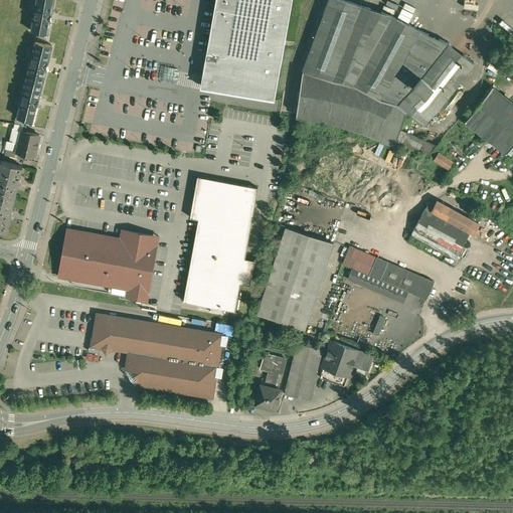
[(53,0),(36,0),(30,32),(47,34),(53,0)]
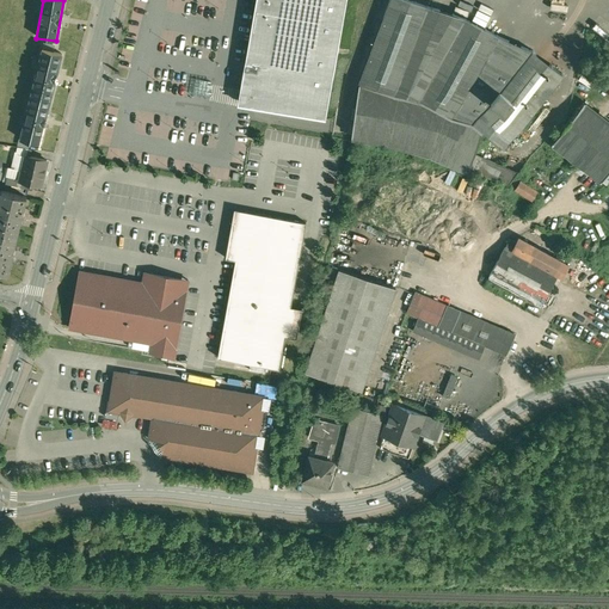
[(324,116),(344,0),(251,0),(250,6),(256,7),(239,100),(324,116)]
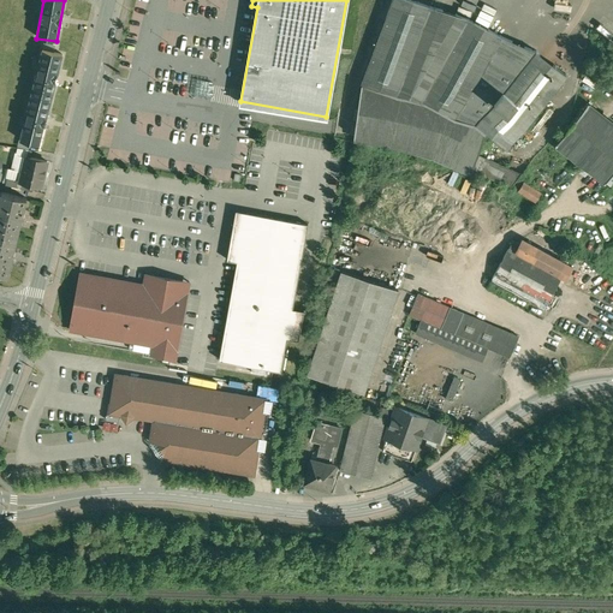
[(468,17),(432,7),(411,0),(391,0),(359,84),(361,84),(352,140),(393,148),(393,147),(433,158),(433,159),(434,158),(466,173),(470,174),(476,156),(483,134),(519,165),(560,117),(558,103),(548,96),(565,75),(536,51),(499,34),(468,17)]
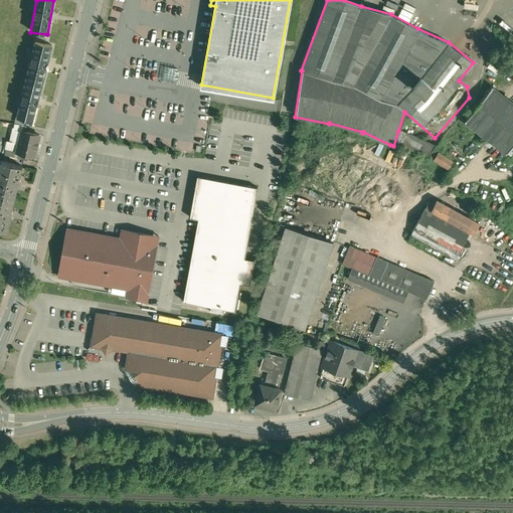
[(34,44),(15,119),(32,123),(51,48),(34,44)]
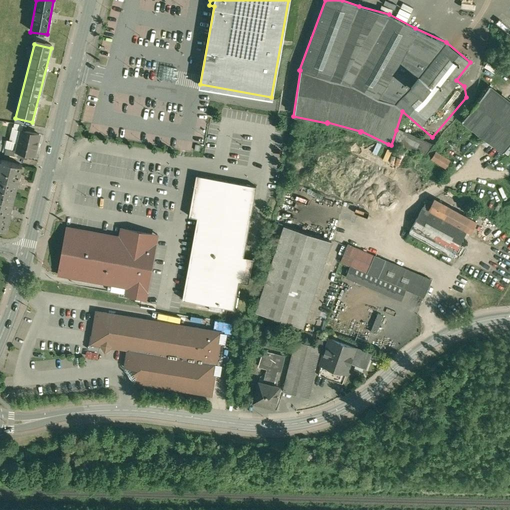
[(509,59),(500,71),(509,79),(509,59)]
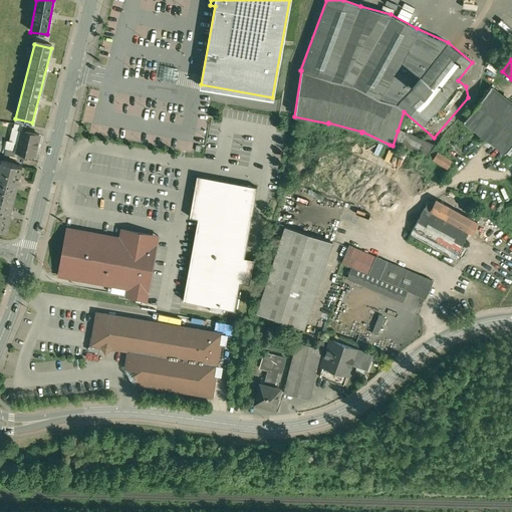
[(491,84),(461,119),(501,154),(511,141),(511,101),(507,97),(491,84)]
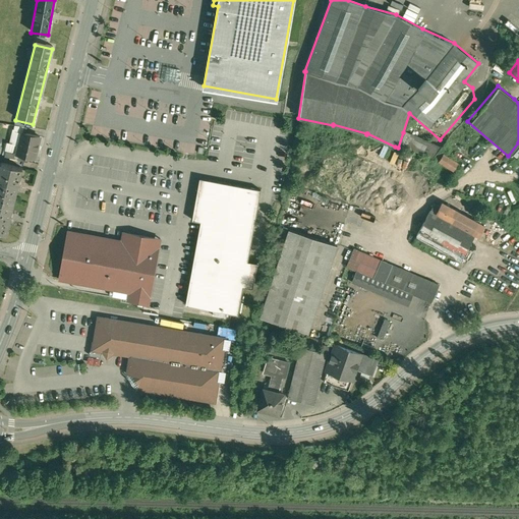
[(403,132),(398,148),(433,160),(439,149),(403,132)]
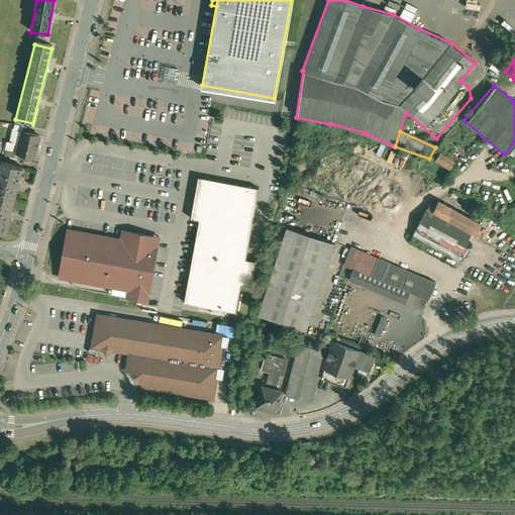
[(38,138),(21,134),(16,155),(16,156),(26,159),(33,160),(38,138)]
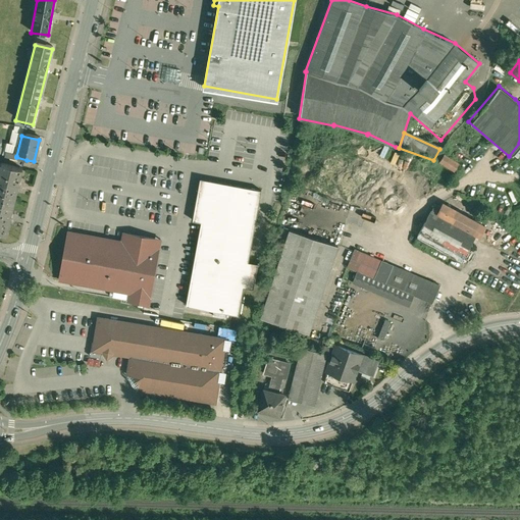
[(16,156),(3,153),(1,159),(26,165),(27,160),(16,157),(16,156)]
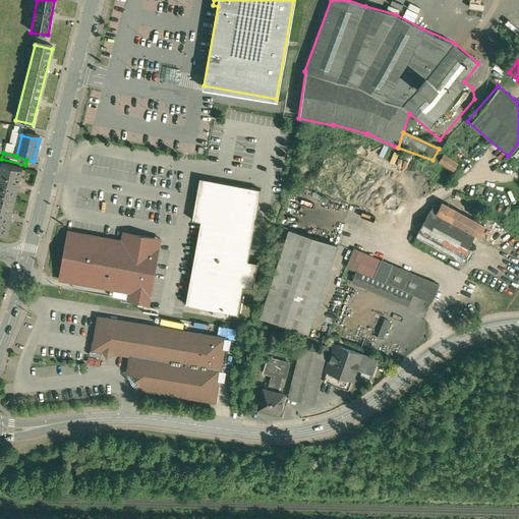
[(457,165),(443,156),(439,163),(453,171),(457,165)]
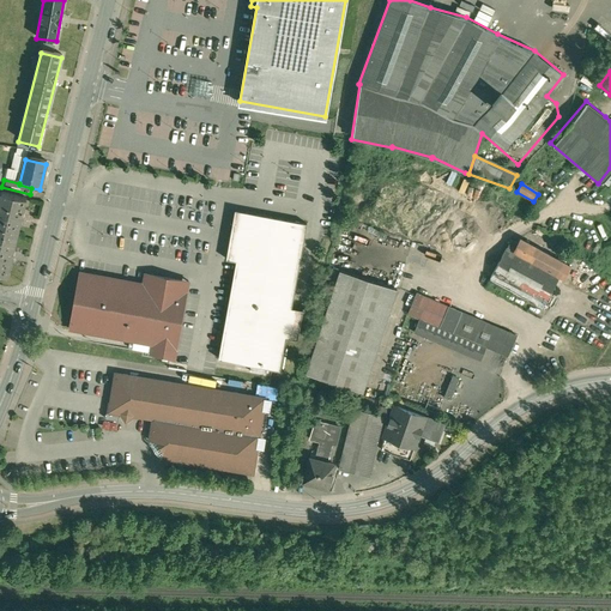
[(24,201),(0,195),(0,277),(5,278),(8,262),(10,262),(12,256),(11,255),(19,224),(22,217),(20,217),(24,201)]
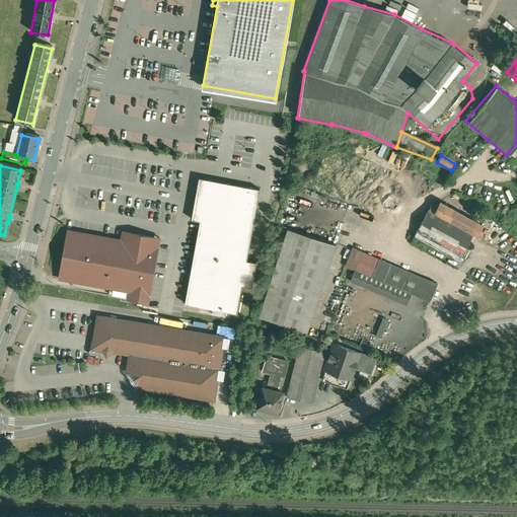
[(257,189),(199,178),(192,219),(199,220),(183,306),(236,315),(240,287),(250,289),(254,262),(245,260),(257,189)]
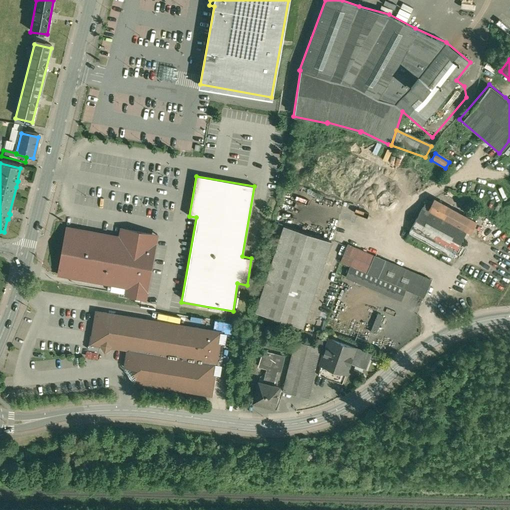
[(475,224),(433,201),(430,205),(427,211),(466,232),(470,234),(475,224)]
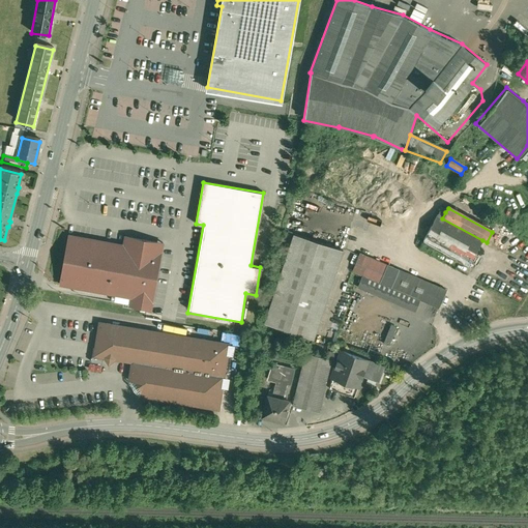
[(482,240),(442,218),(445,212),(440,209),(421,242),(468,267),(482,240)]
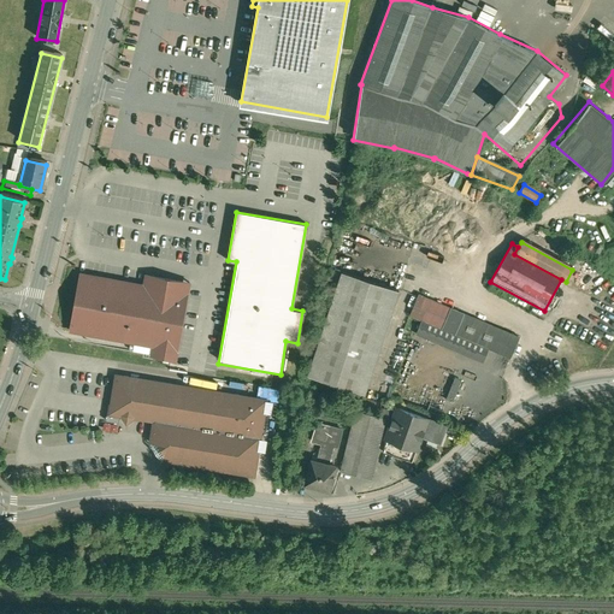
[(338,272),(306,377),(362,395),(395,289),(338,272)]
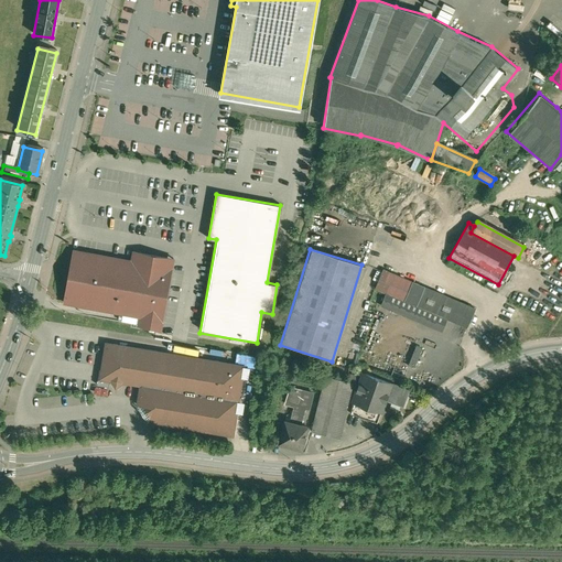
[(130,263),(72,252),(63,305),(140,320),(139,328),(159,332),(171,271),(170,270),(172,260),(131,254),(130,263)]
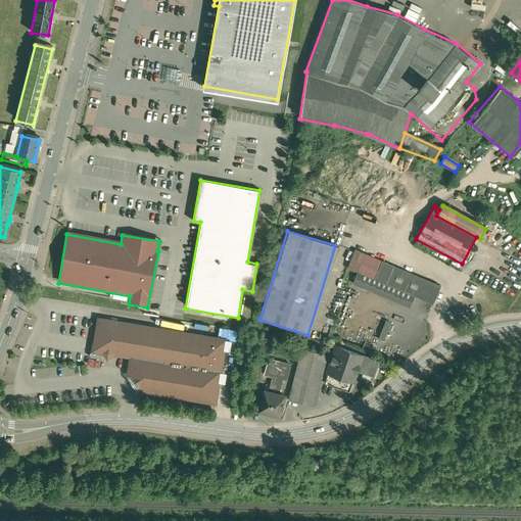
[(439,288),(353,252),(346,270),(357,274),(351,285),(409,310),(413,297),(432,305),(439,288)]
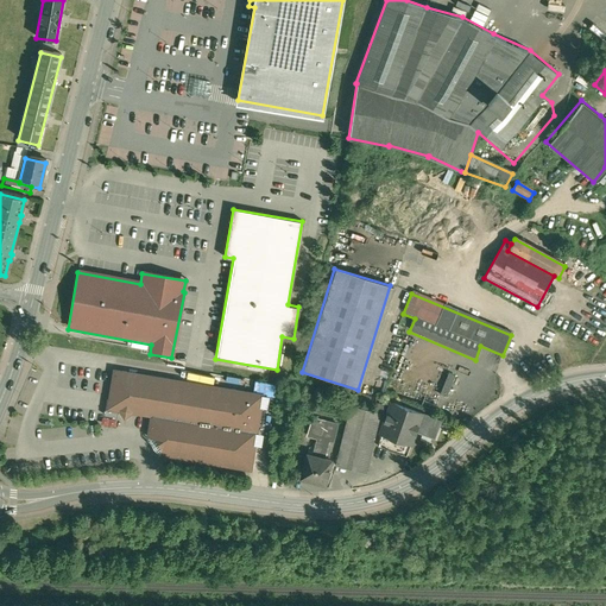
[(262,397),(113,373),(107,410),(150,417),(147,434),(147,440),(159,456),(164,456),(164,458),(250,471),(262,397)]
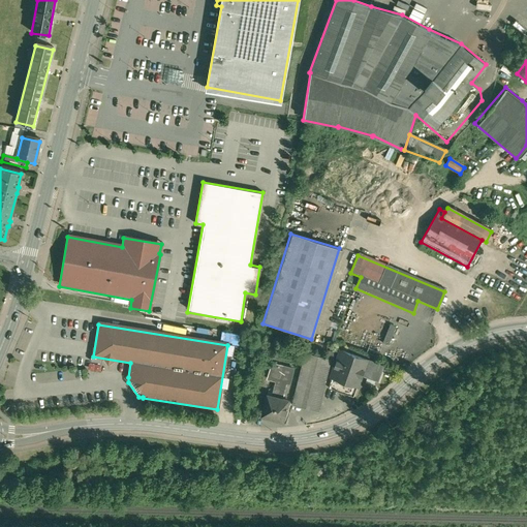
[(388,346),(394,328),(388,326),(381,344),(388,346)]
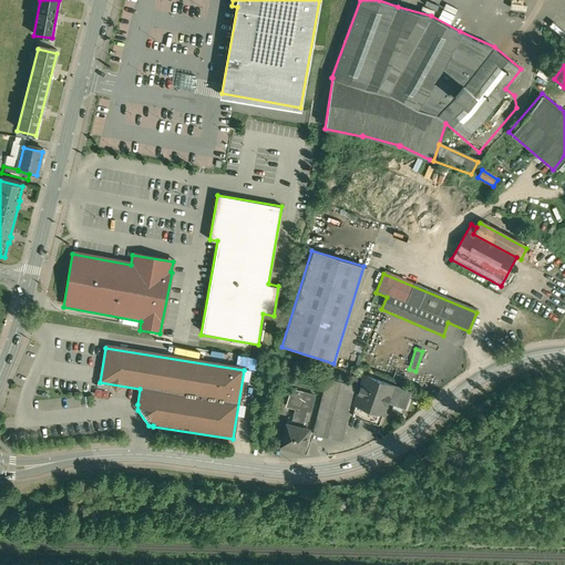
[(396,365),(392,380),(406,382),(409,368),(396,365)]
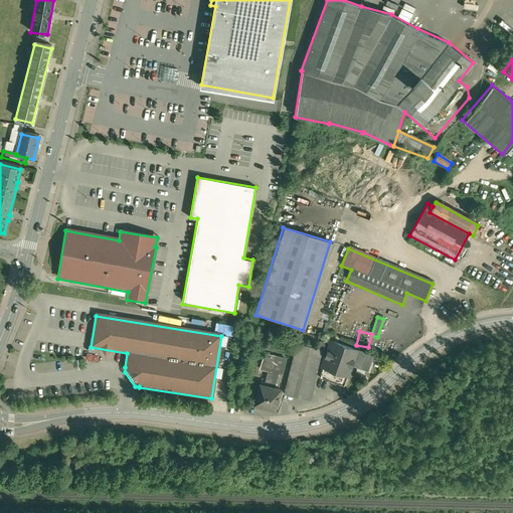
[(356,352),(330,343),(321,368),(347,377),(351,367),(356,352)]
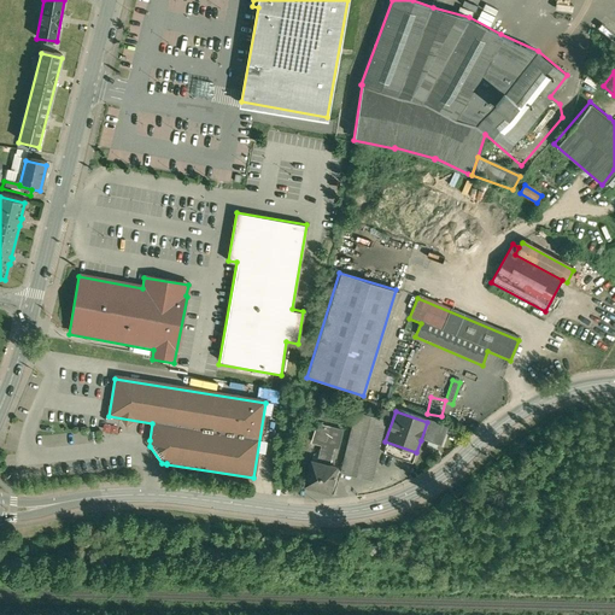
[(384,422),(355,415),(340,474),(369,481),(378,445),(379,439),(384,422)]
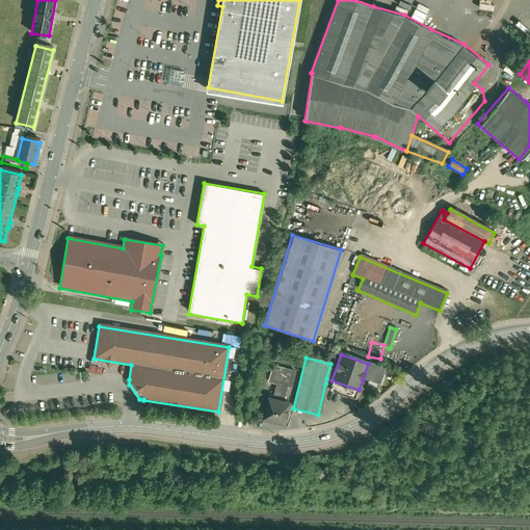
[(385,369),(368,364),(363,379),(378,385),(385,369)]
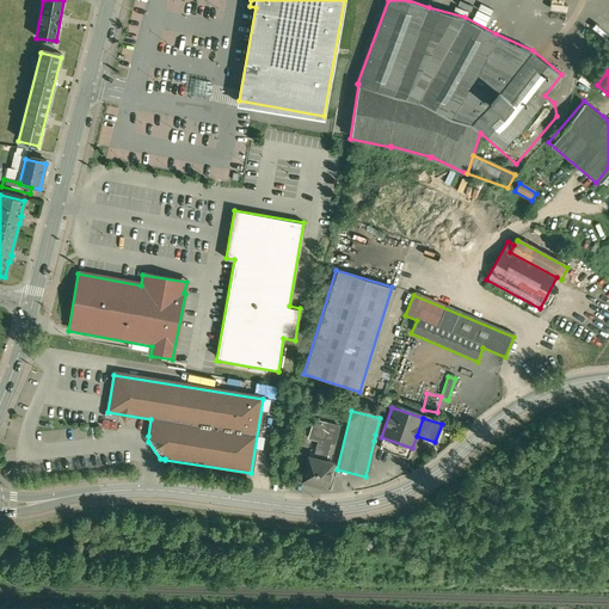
[(337,428),(313,423),(308,438),(318,441),(313,460),(324,463),(328,444),(333,446),(337,428)]
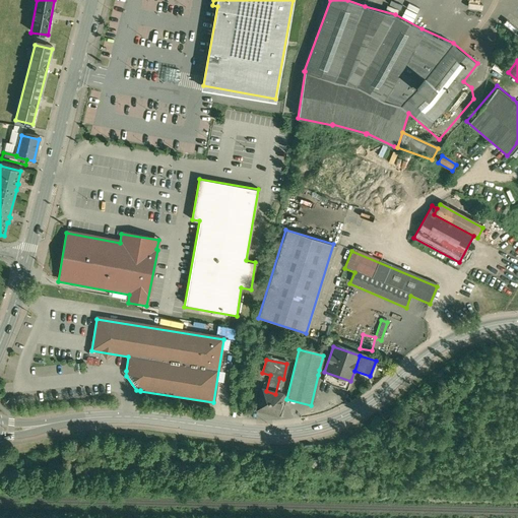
[(350,381),(324,372),(319,370),(318,375),(323,376),(321,383),(346,392),(350,381)]
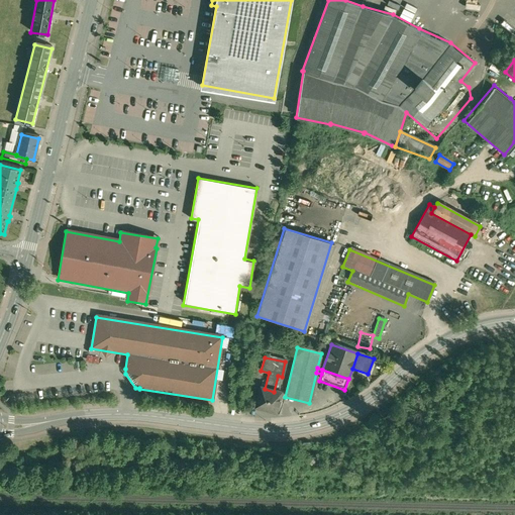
[(265,389),(260,388),(254,407),(276,412),(280,393),(274,392),(265,389)]
